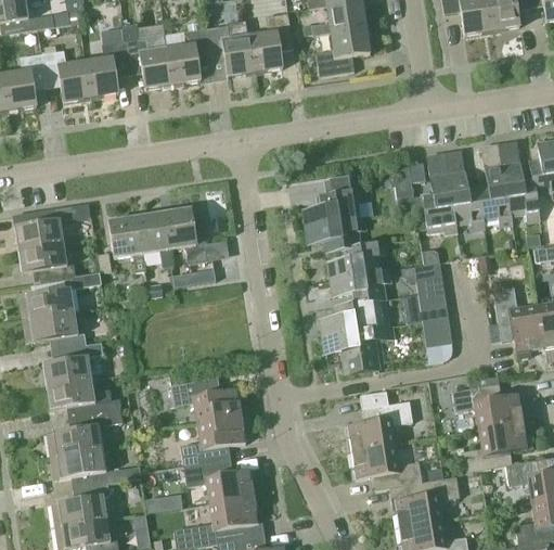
[(27,17),(25,0),(0,0),(0,22),(7,22),(8,22),(10,33),(42,28),(53,26),(52,17),(51,14),(30,17),(27,17)]
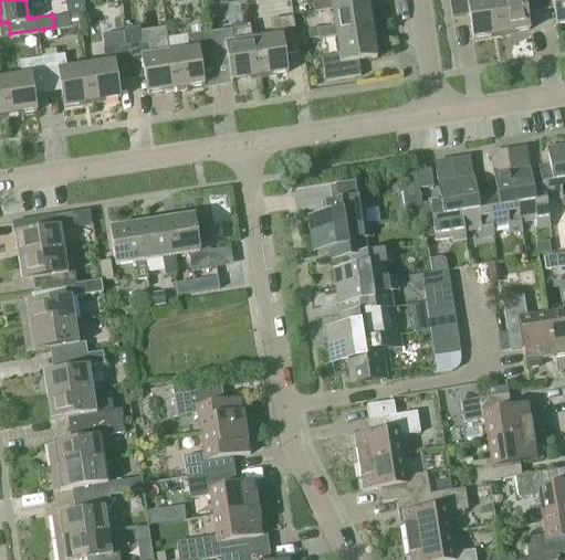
[(110,28),(124,24),(119,0),(105,0),(110,28)]
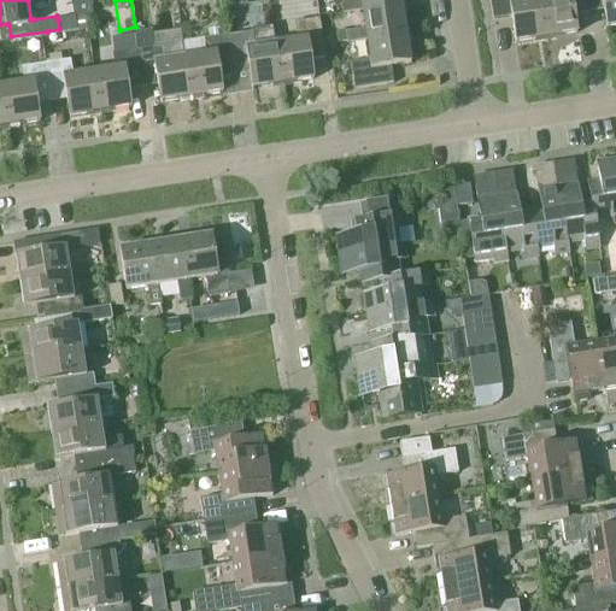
[(362,4),(362,6),(365,24),(346,28),(347,39),(367,36),(367,34),(406,28),(402,0),(386,0),(362,4)]
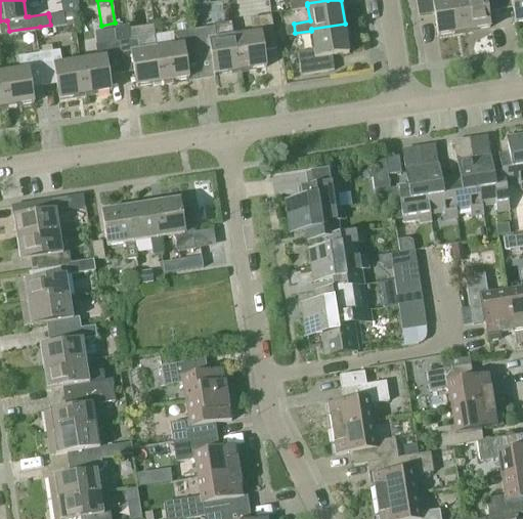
[(464,29),(459,0),(417,0),(420,13),(435,10),(438,33),(464,29)]
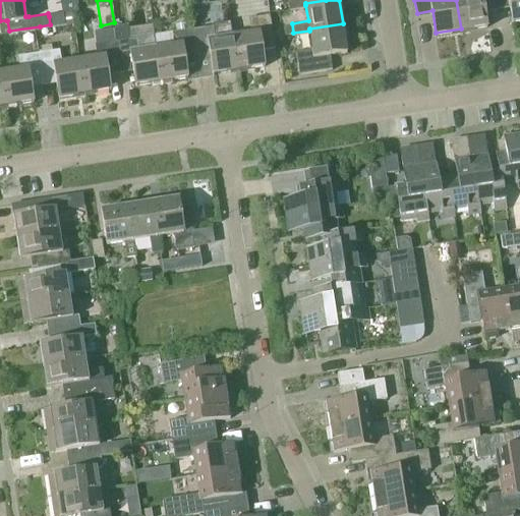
[(456,0),(461,29),(487,24),(484,8),(498,6),(496,0),(456,0)]
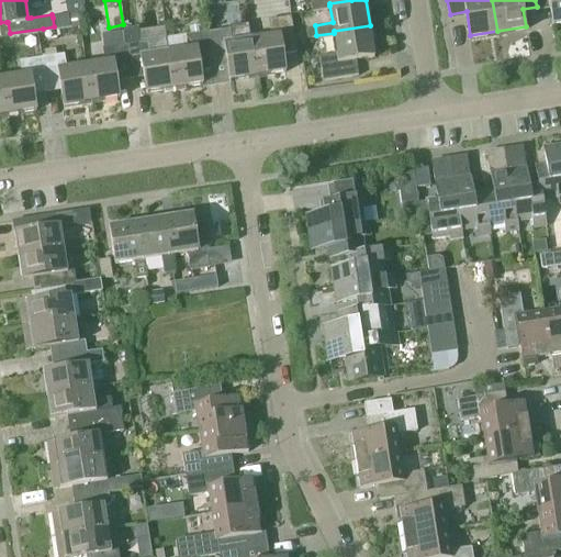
[(535,0),(537,7),(551,4),(553,21),(560,20),(560,0),(535,0)]
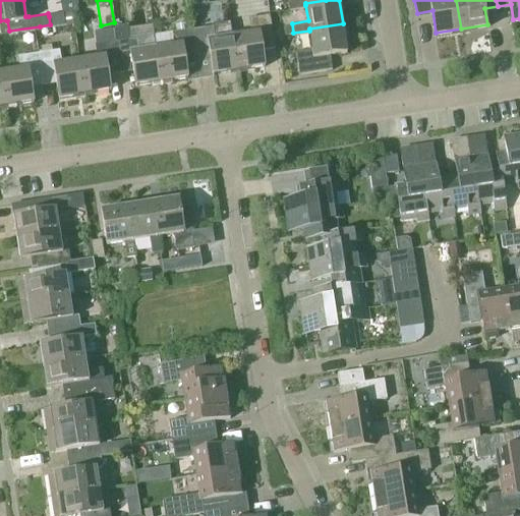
[(251,32),(234,34),(238,67),(265,63),(261,37),(274,35),(270,11),(248,14),(251,32)]
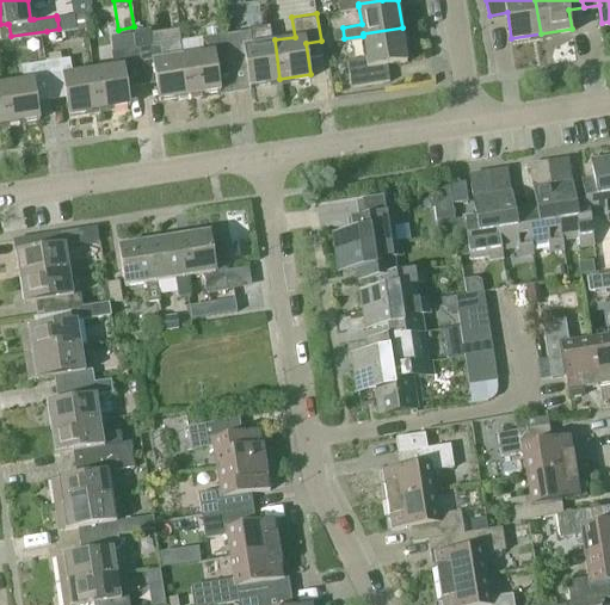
[(279,79),(275,39),(253,43),(251,28),(227,31),(232,67),(247,65),(250,84),(279,79)]
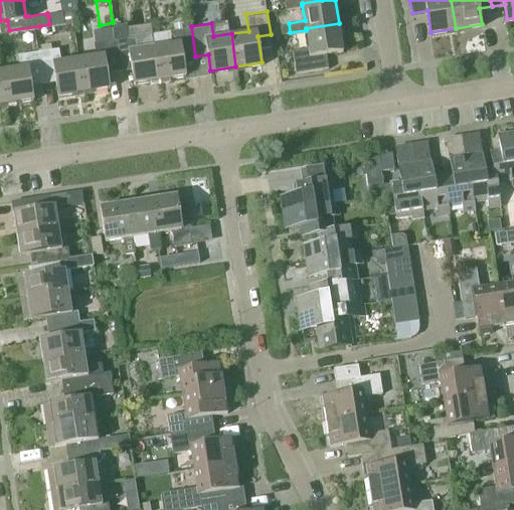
[(343,48),(339,23),(306,28),(306,30),(308,45),(292,47),(296,70),(328,65),(326,51),(343,48)]
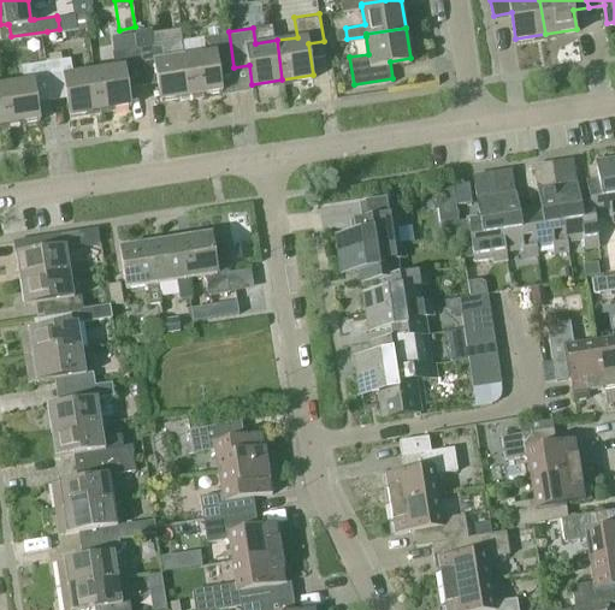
[(206,51),(185,54),(191,94),(223,89),(219,70),(234,67),(229,31),(203,35),(206,51)]
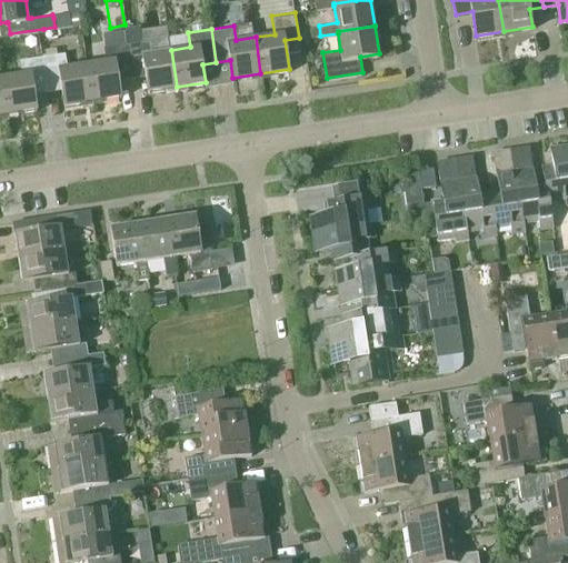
[(169,36),(127,42),(132,74),(147,73),(147,76),(149,91),(177,87),(171,50),(169,36)]
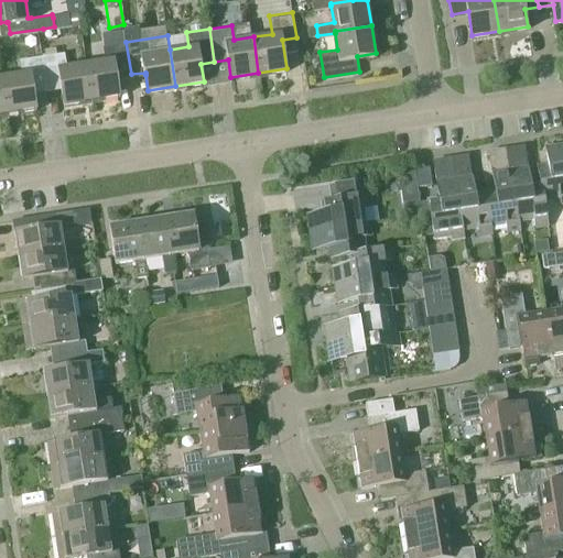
[(86,62),(91,98),(120,94),(117,77),(131,74),(126,42),(104,45),(106,59),(86,62)]
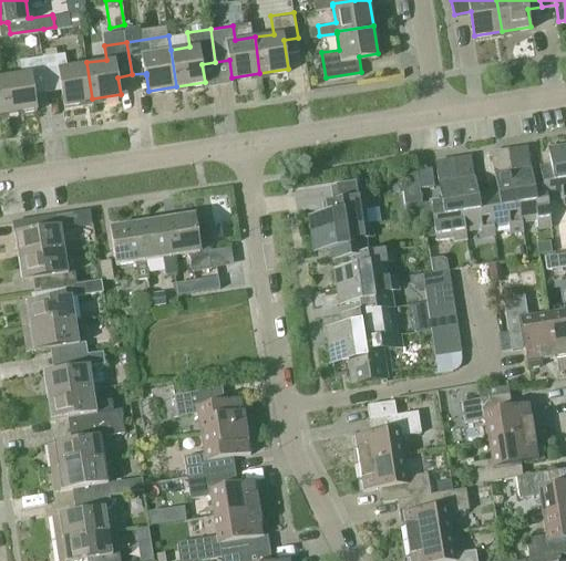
[(42,54),(48,87),(62,85),(65,103),(92,99),(86,62),(68,65),(65,51),(42,54)]
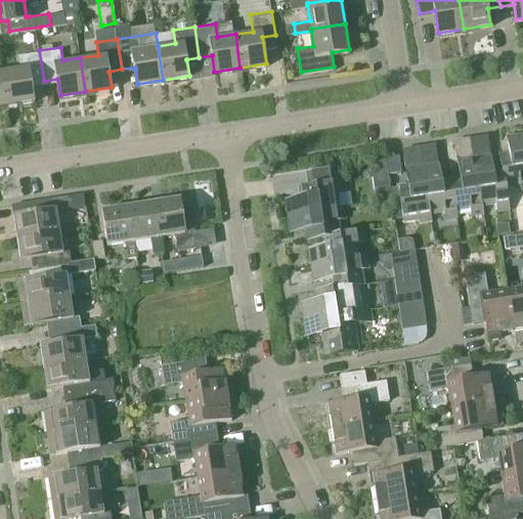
[(3,70),(8,103),(35,99),(32,83),(44,81),(39,50),(18,54),(20,68),(3,70)]
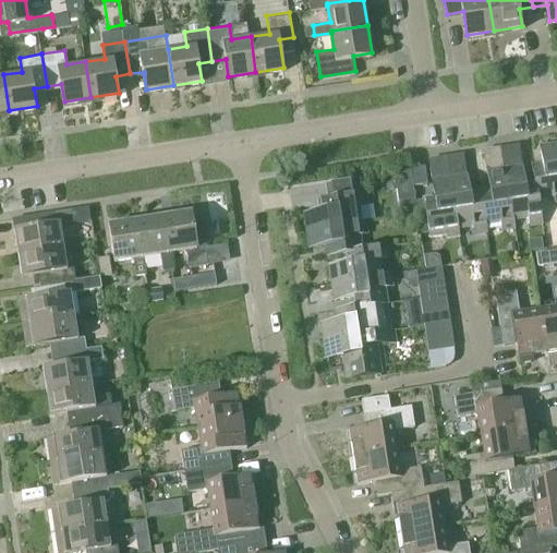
[(532,161),(534,179),(535,179),(539,195),(540,195),(555,192),(556,201),(556,141),(540,144),(542,160),(532,161)]
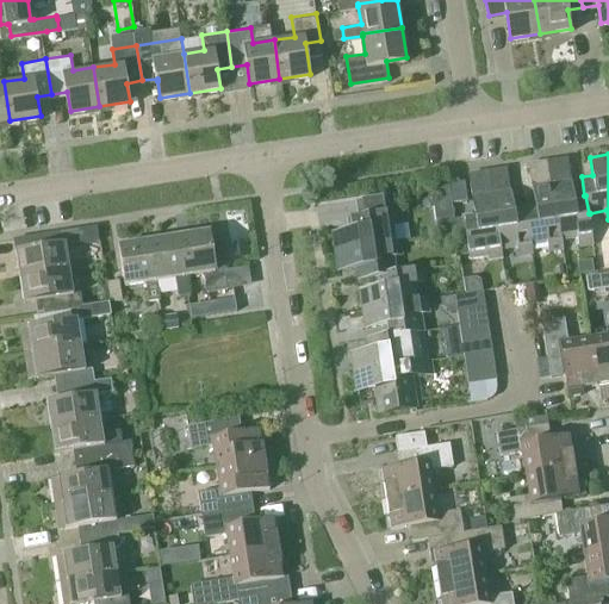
[(594,238),(590,213),(589,213),(585,195),(584,195),(572,197),(566,155),(548,157),(560,236),(579,232),(580,241),(594,238)]
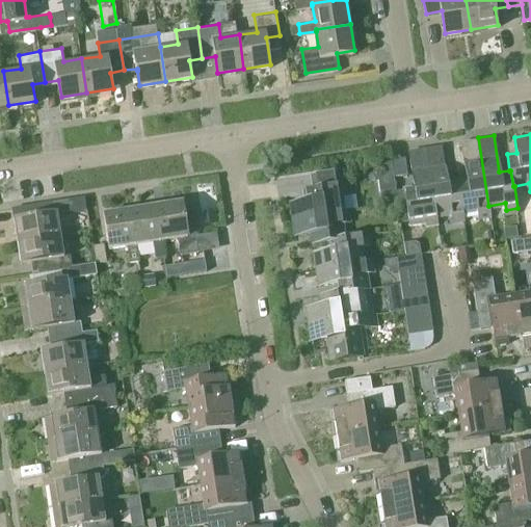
[(468,177),(457,179),(461,210),(463,210),(478,207),(479,215),(490,213),(488,206),(478,137),(461,139),(468,177)]
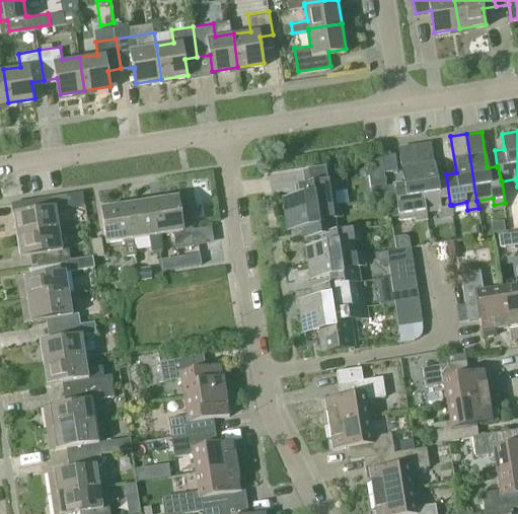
[(431,140),(415,142),(426,208),(427,208),(440,206),(441,213),(453,211),(452,205),(450,205),(446,174),(436,175),(431,140)]
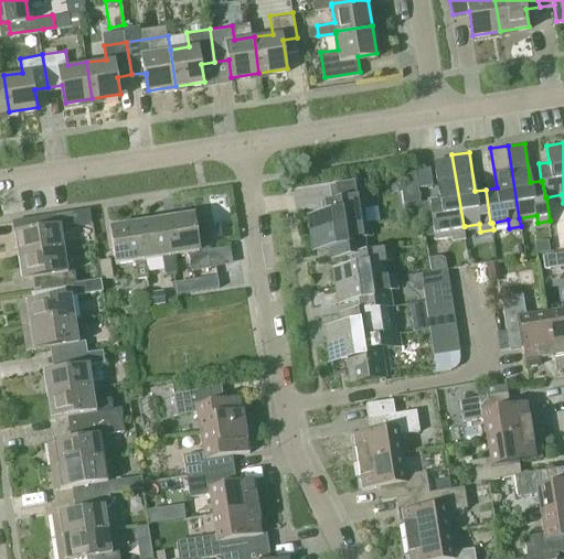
[(466,234),(465,226),(464,226),(451,154),(435,158),(440,196),(429,199),(435,232),(451,228),(453,236),(466,234)]
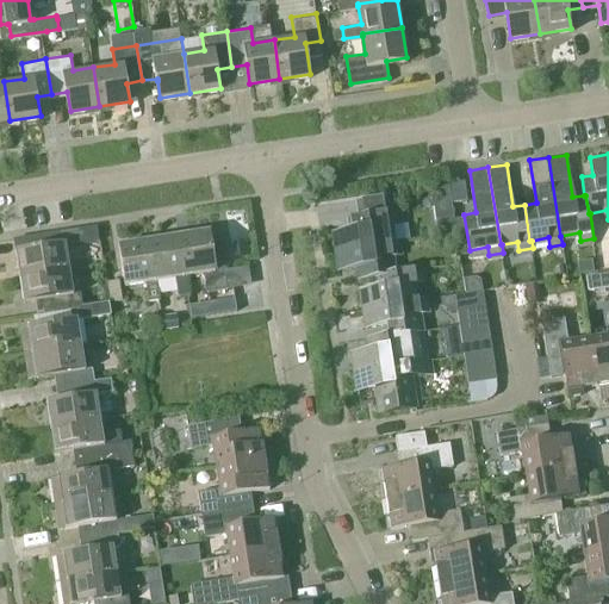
[(448,178),(435,180),(437,197),(452,194),(449,180),(448,178)]
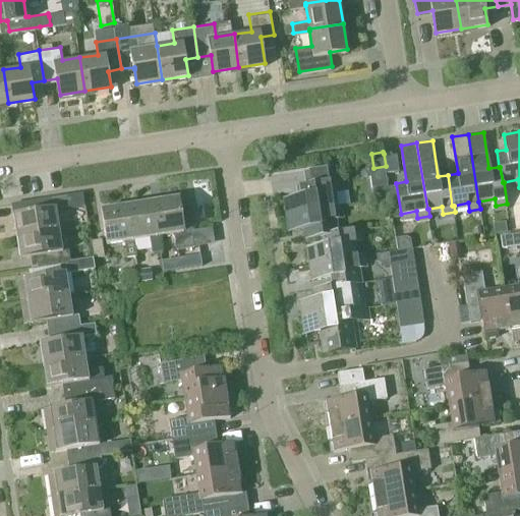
[(397,152),(384,154),(386,166),(386,170),(400,168),(397,152)]
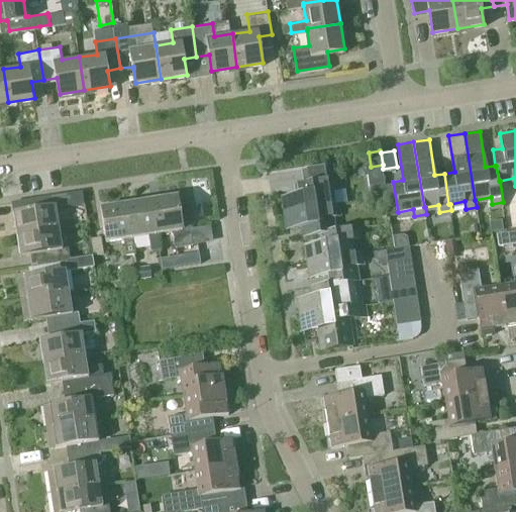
[(282,194),(284,210),(330,203),(329,202),(327,188),(335,187),(333,176),(331,163),(304,168),(306,181),(296,182),(297,192),(282,194)]
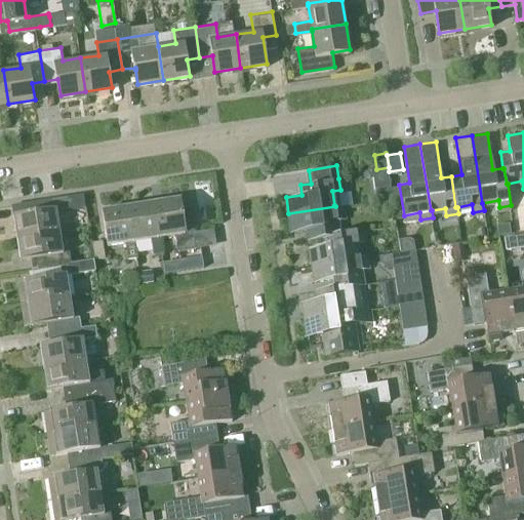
[(17,236),(61,229),(56,207),(71,205),(77,207),(85,205),(83,191),(36,198),(38,210),(14,213),(17,236)]
